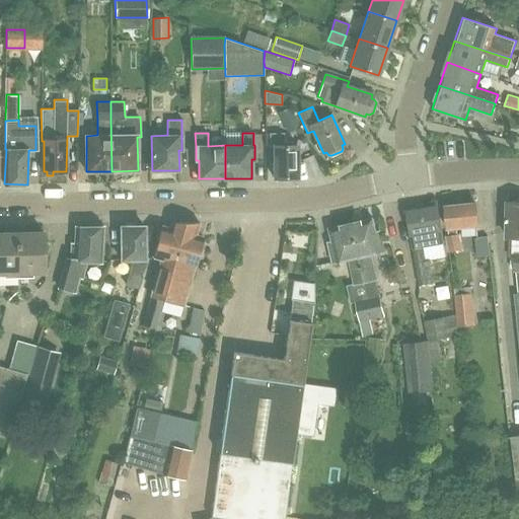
[(297,145),(285,145),(284,133),(270,133),(270,147),(274,147),(275,177),(298,177),(297,145)]
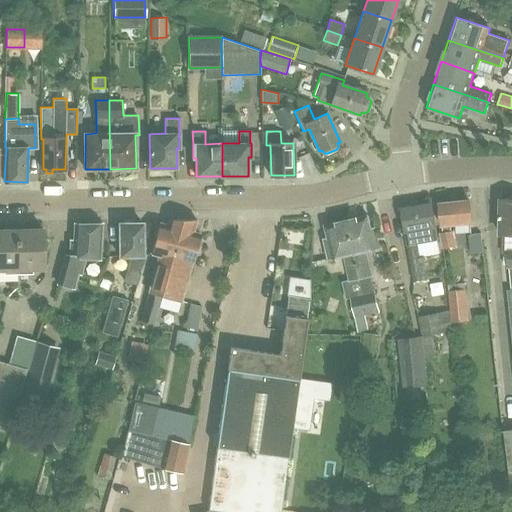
[(511,199),(501,199),(500,233),(505,233),(505,251),(509,251),(509,267),(511,266),(511,199)]
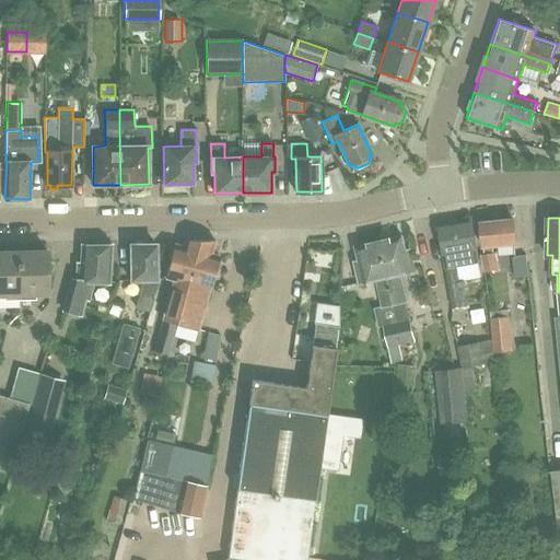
[(493,245),(516,243),(514,219),(481,222),(483,255),(482,255),(485,270),(499,268),(497,253),(494,253),(493,245)]
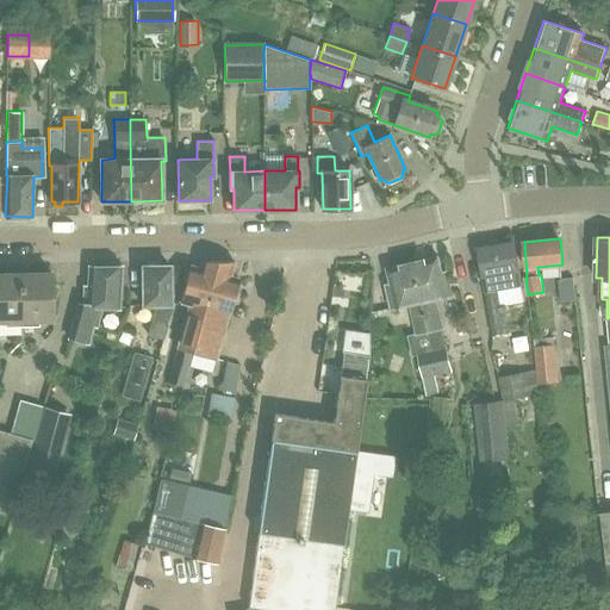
[(500,306),(498,288),(521,285),(517,268),(520,268),(516,242),(479,248),(493,335),(510,331),(505,305),(500,306)]
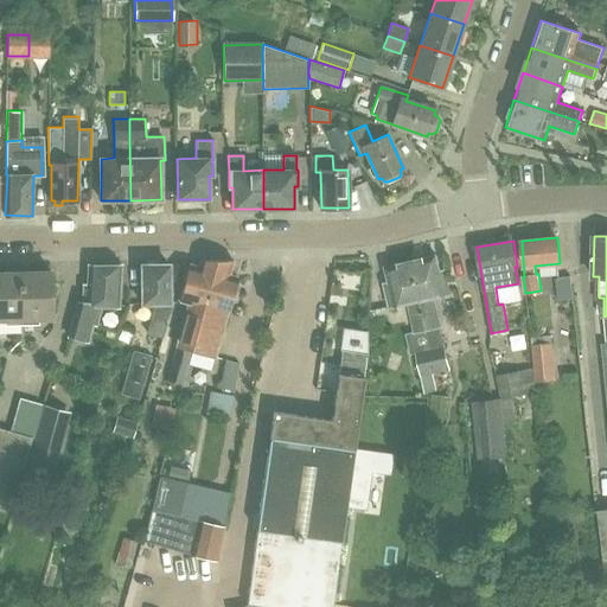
[(436,255),(411,261),(427,330),(430,347),(436,371),(449,369),(445,345),(443,345),(433,296),(451,293),(445,270),(440,272),(436,255)]
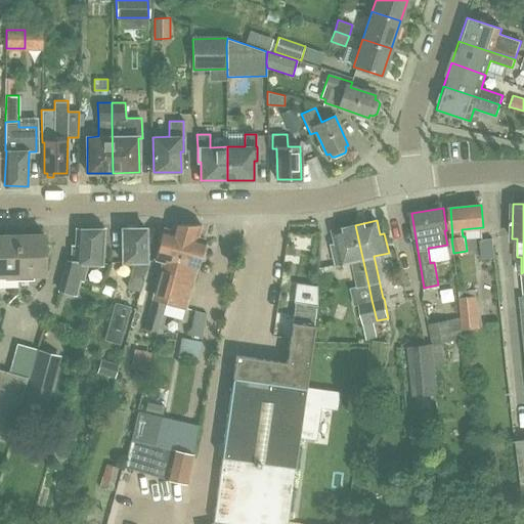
[(84,280),(88,264),(101,264),(104,229),(101,229),(101,227),(99,224),(91,225),(89,227),(89,229),(77,229),(76,247),(73,247),(72,262),(69,261),(60,292),(76,295),(80,279),(84,280)]
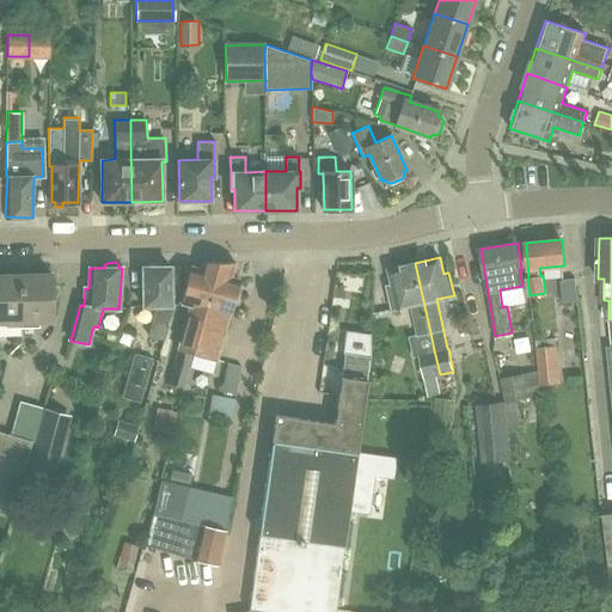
[(164,341),(173,306),(171,305),(171,267),(159,267),(159,264),(157,262),(150,262),(146,264),(146,267),(144,267),(144,305),(158,305),(148,336),(164,341)]
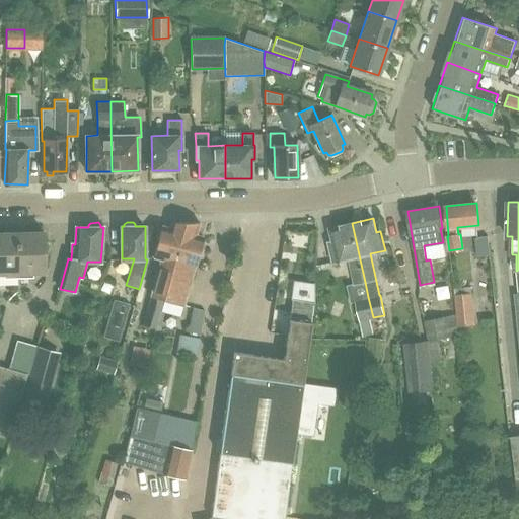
[(160,260),(143,325),(155,328),(162,300),(183,223),(170,223),(169,228),(161,226),(153,257),(160,260)]
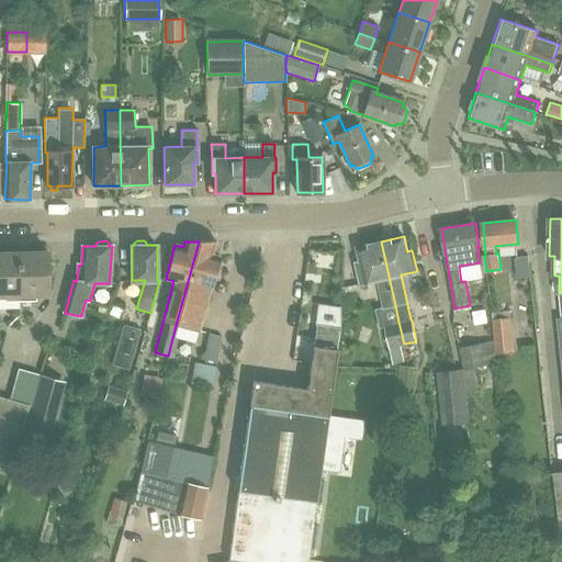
[(199,242),(176,325),(181,326),(199,332),(201,327),(211,290),(221,256),(212,254),(215,242),(199,242)]
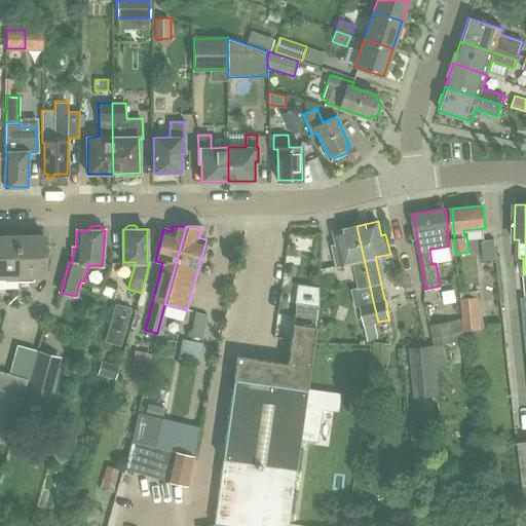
[(370,286),(357,226),(334,231),(337,246),(333,247),(338,265),(354,262),(361,288),(370,286)]
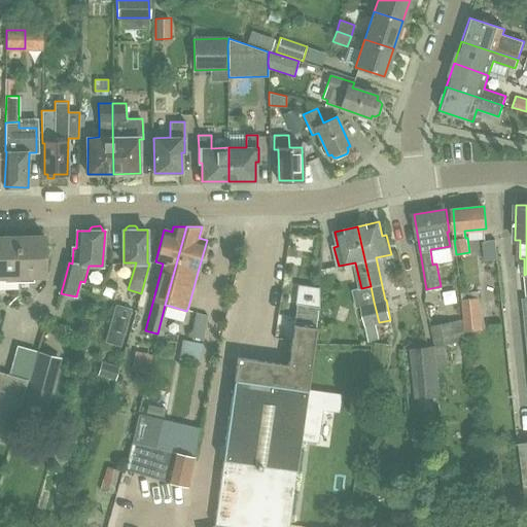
[(0,277),(19,277),(18,236),(0,236),(0,277)]
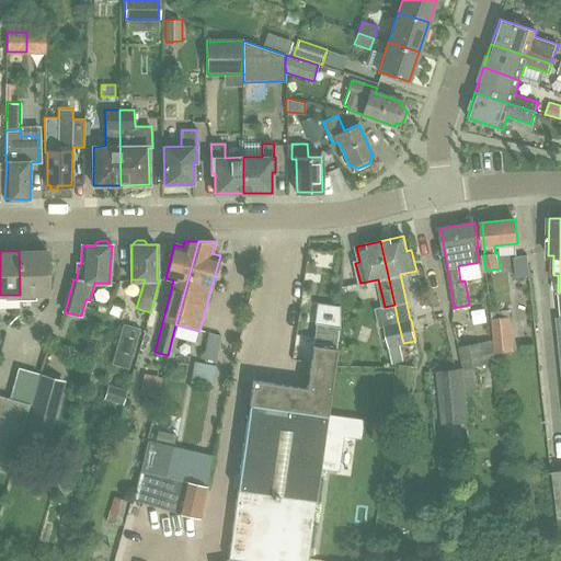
[(47,251),(19,251),(20,295),(48,295),(47,251)]
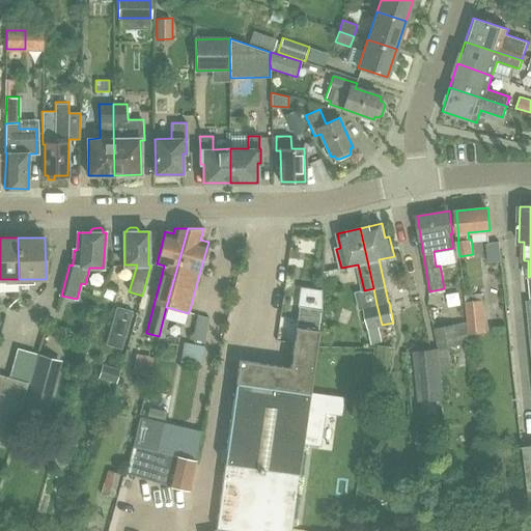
[(492,276),(503,275),(502,264),(499,241),(488,243),(487,244),(490,267),(492,276)]
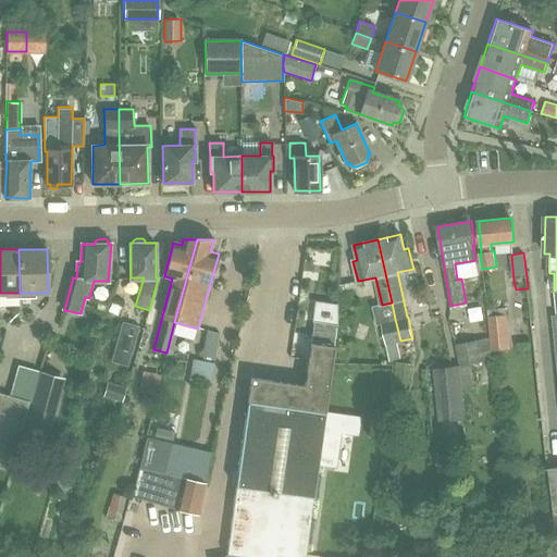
[(487,309),(489,316),(487,316),(490,337),(492,351),(510,348),(507,314),(506,307),(487,309)]
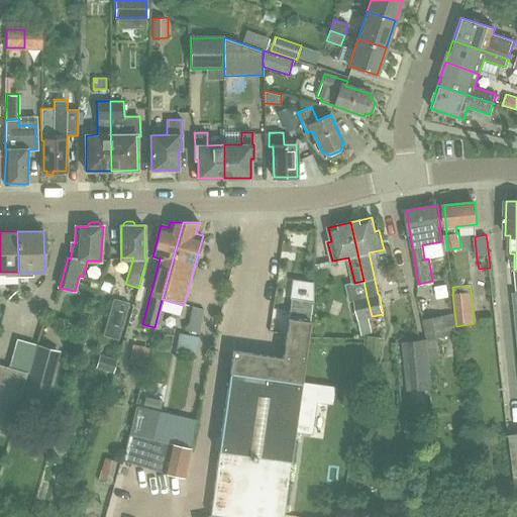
[(372,316),(367,296),(354,299),(363,336),(377,332),(372,316)]
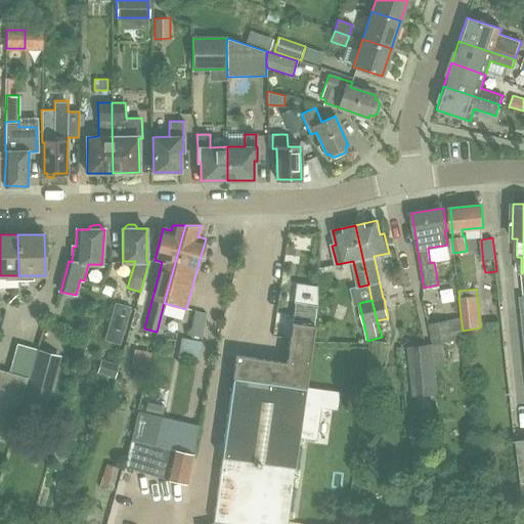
[(120,345),(131,307),(115,302),(104,340),(120,345)]
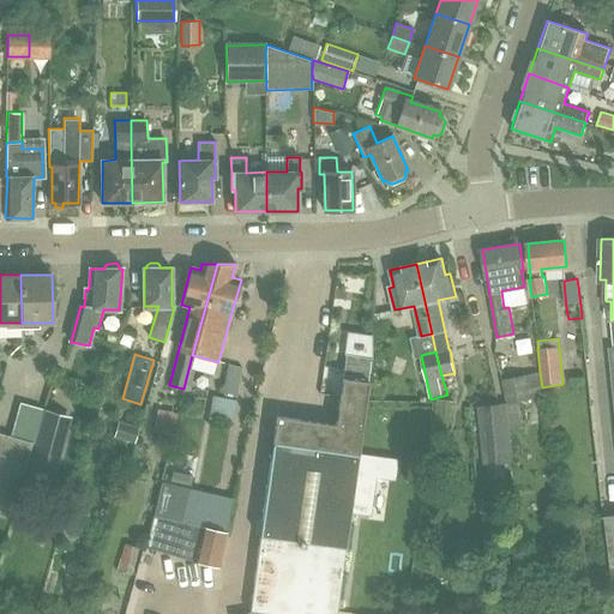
[(336,613),(351,503),(357,464),(372,357),(347,354),(336,425),(277,416),(274,443),(269,443),(266,458),(271,458),(250,613),(241,613),(336,613)]
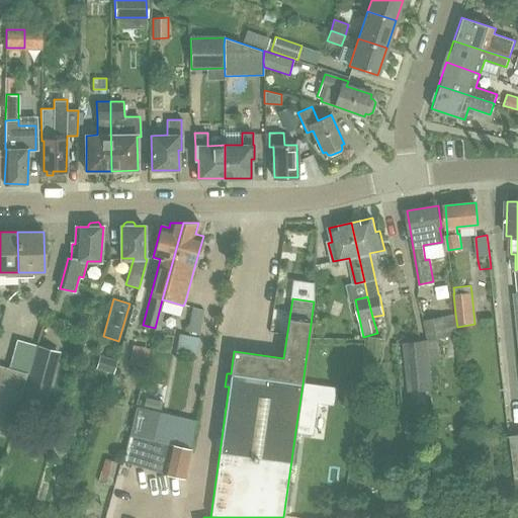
[(206,334),(214,312),(203,309),(195,330),(206,334)]
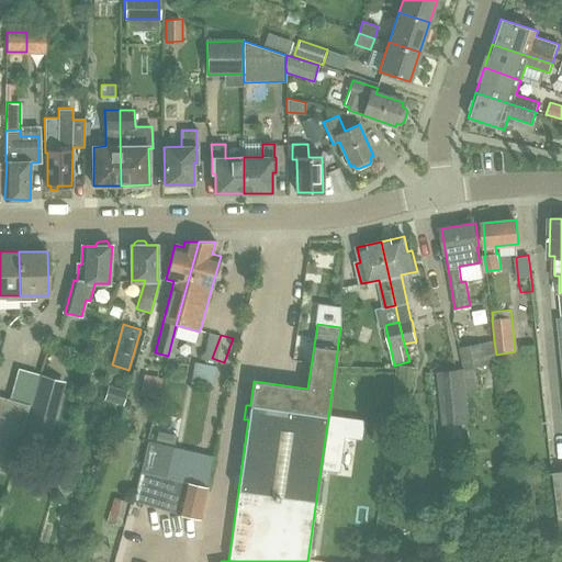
[(497,363),(496,355),(494,340),(459,348),(463,368),(464,368),(467,392),(479,392),(475,368),(497,363)]
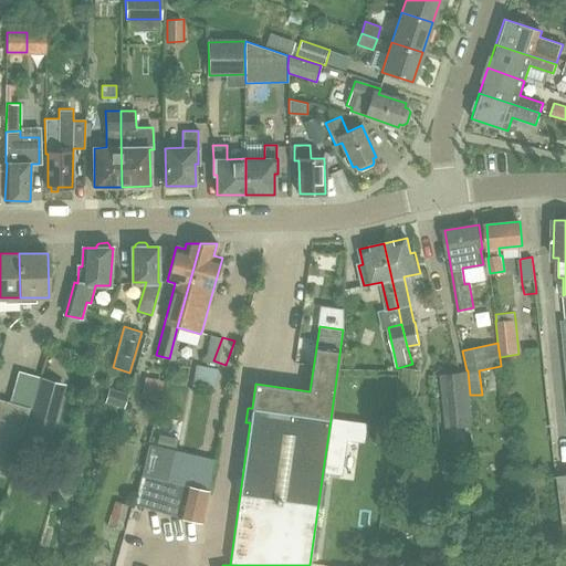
[(203,388),(223,390),(228,369),(207,366),(203,388)]
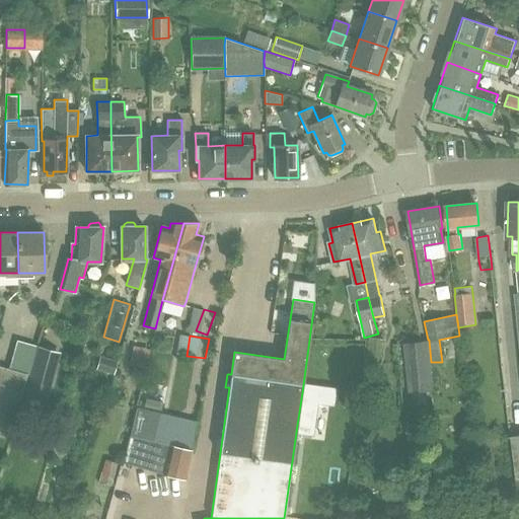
[(429,340),(428,340),(404,343),(410,392),(434,390),(433,375),(431,362),(429,340)]
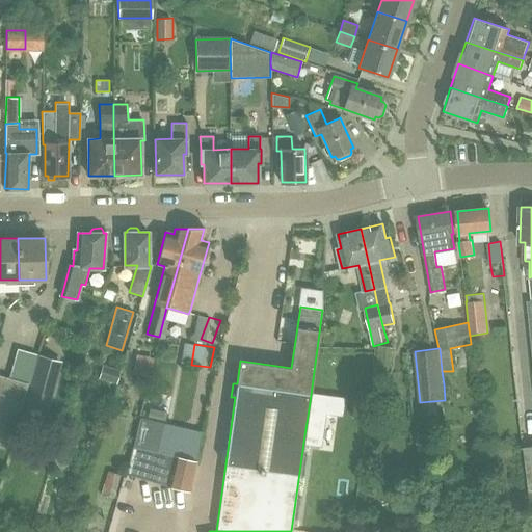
[(141,375),(158,378),(163,358),(145,354),(141,375)]
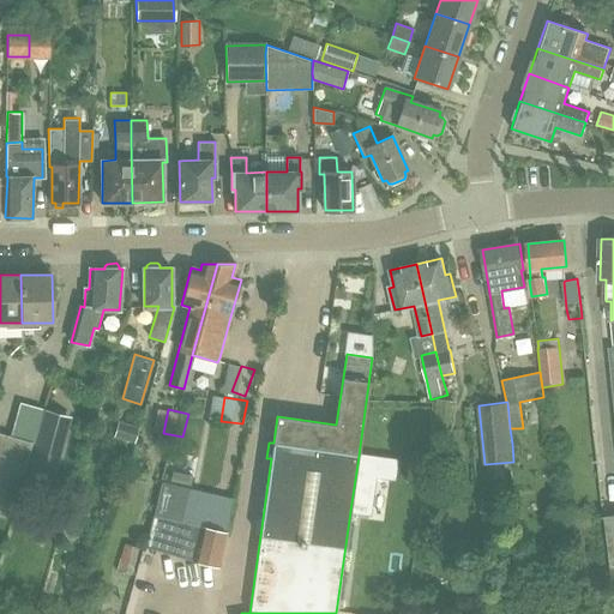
[(50,482),(68,419),(47,413),(29,475),(50,482)]
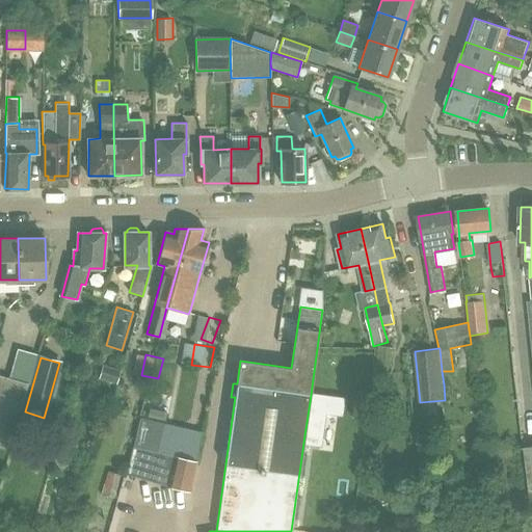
[(116,383),(121,370),(103,365),(99,378),(116,383)]
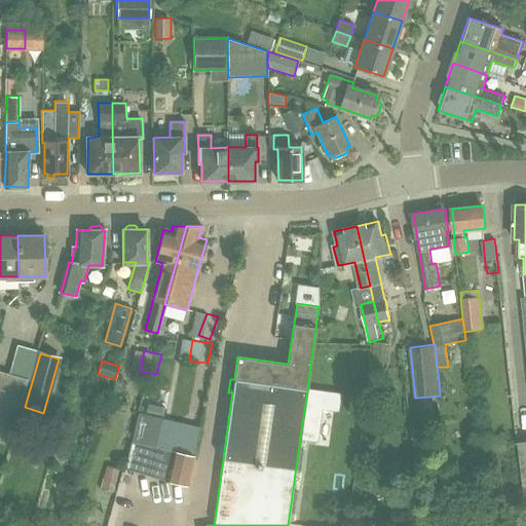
[(0,440),(10,443),(13,429),(28,379),(8,374),(0,371),(0,440)]
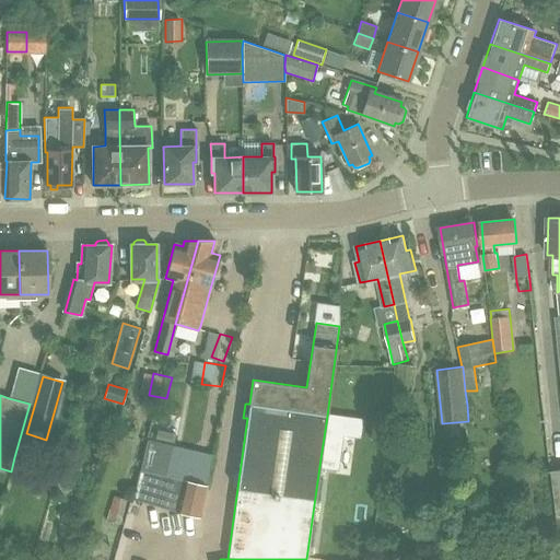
[(345,445),(348,424),(335,422),(330,443),(345,445)]
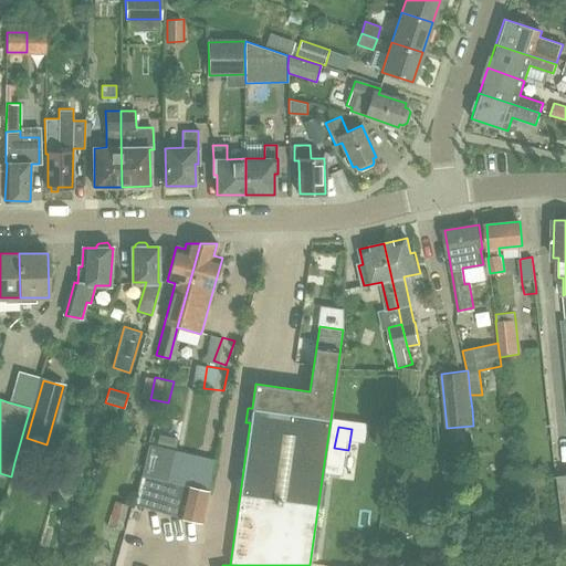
[(178,517),(201,523),(209,490),(184,484),(177,517),(178,517)]
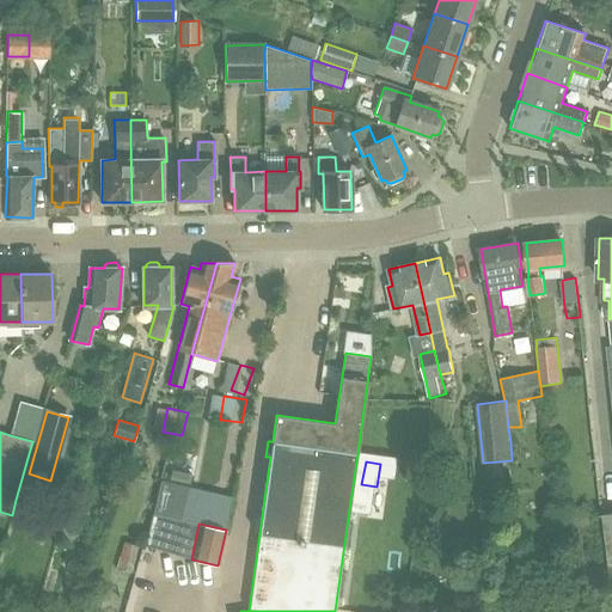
[(132,573),(139,548),(124,543),(117,568),(132,573)]
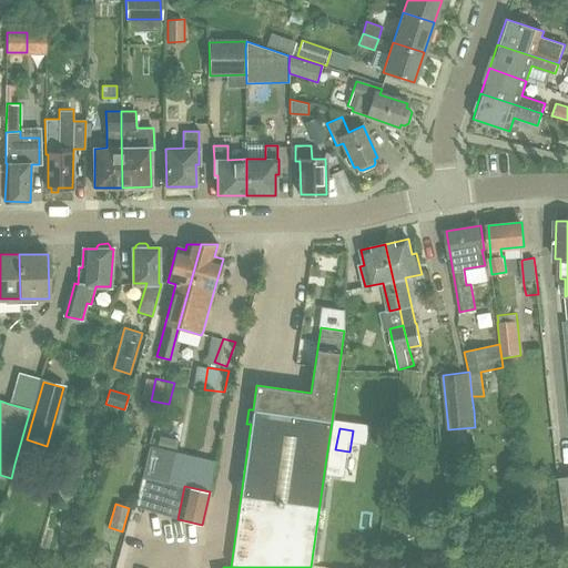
[(172,534),(170,544),(194,549),(196,538),(172,534)]
